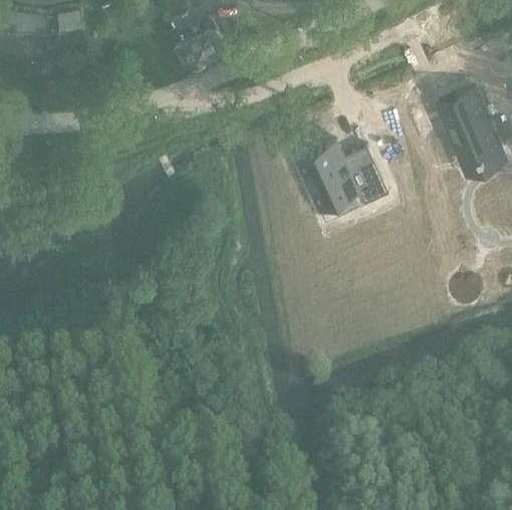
[(56,17),(59,32),(81,28),(78,13),(56,17)]
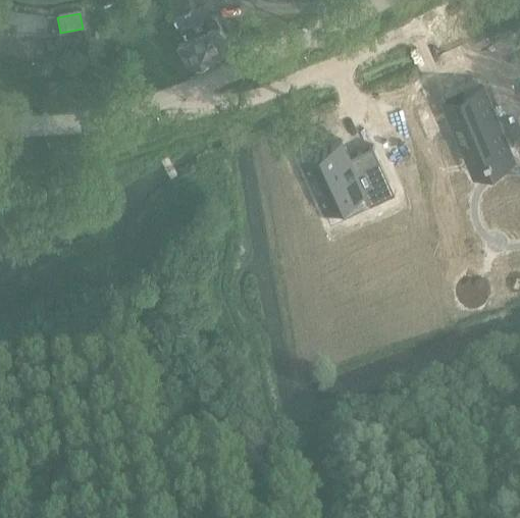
[(8,15),(5,33),(43,39),(45,20),(8,15)]
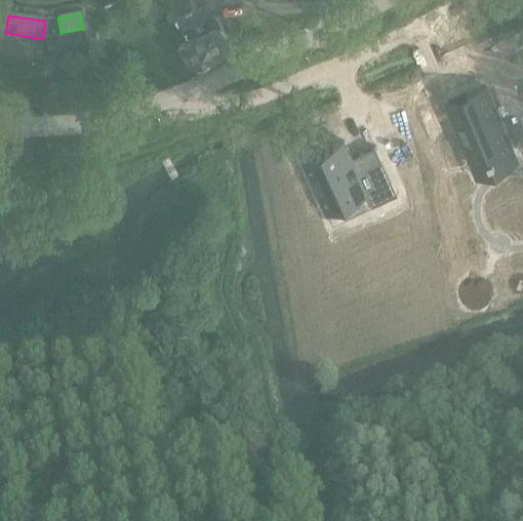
[(222,54),(229,51),(215,18),(179,34),(185,45),(176,49),(186,69),(194,66),(196,72),(224,59),(222,54)]
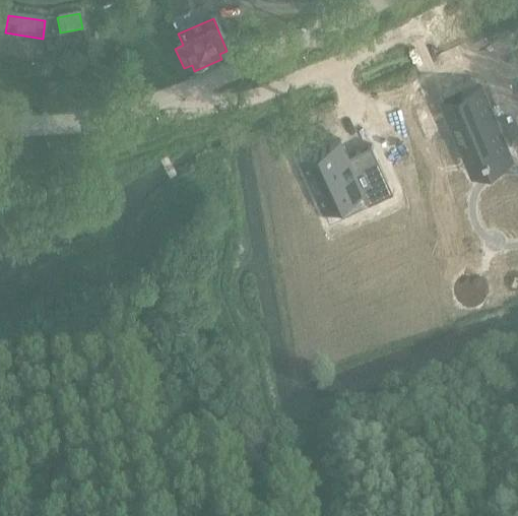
[(478,89),(442,106),(467,168),(505,151),(478,89)]
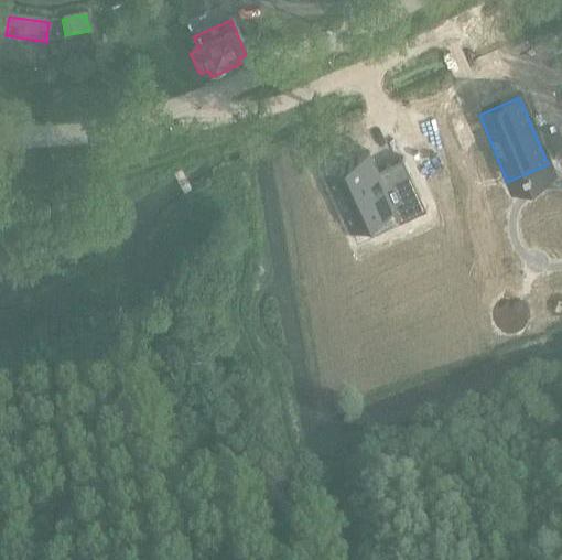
[(402,162),(385,170),(376,173),(368,155),(324,176),(324,178),(349,230),(349,233),(352,232),(382,217),(392,213),(398,226),(427,213),(402,162)]
